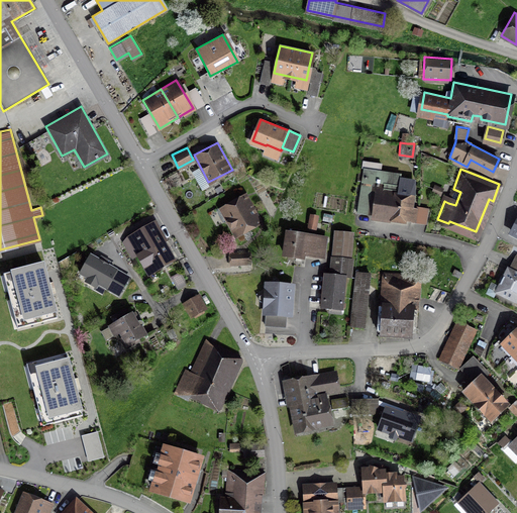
[(397,195),(373,191),(369,218),(404,223),(405,221),(425,224),(427,208),(416,207),(416,209),(410,208),(415,179),(400,177),(397,195)]
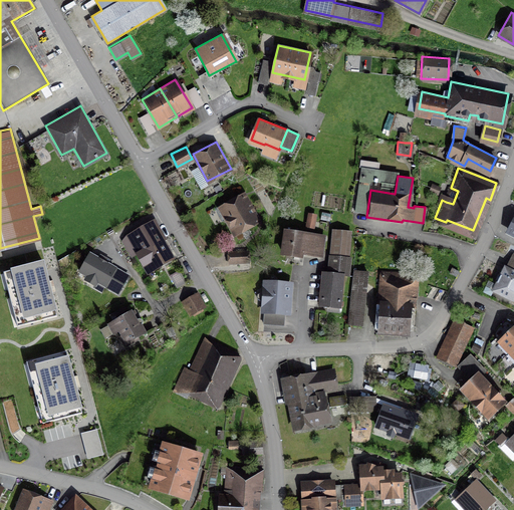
[(439,199),(442,200),(446,202),(449,194),(442,191),(439,199)]
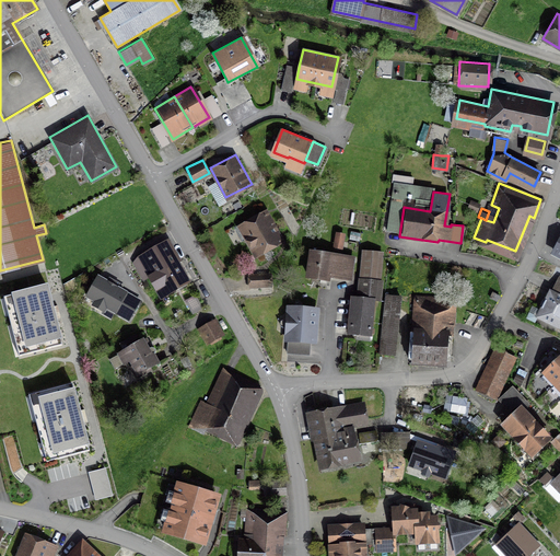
[(283,240),(265,209),(236,226),(255,257),(283,240)]
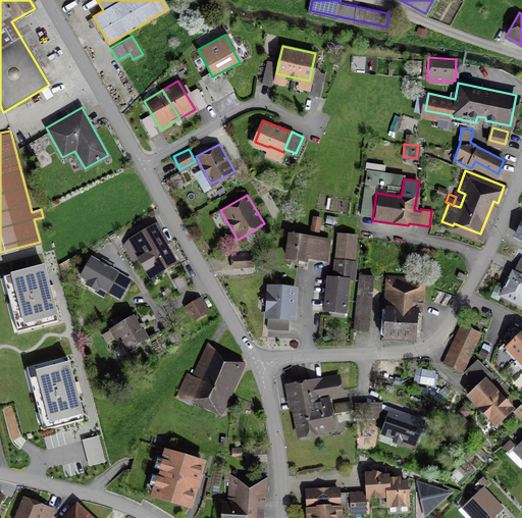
[(320,217),(312,216),(310,229),(318,231),(320,217)]
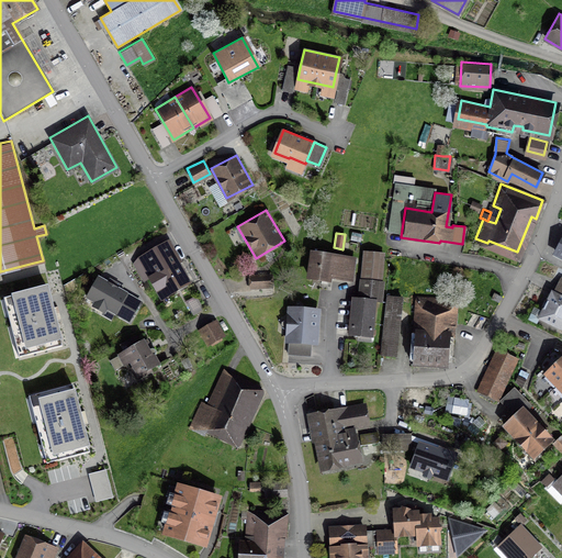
[(179,258),(168,240),(136,257),(160,298),(189,280),(177,259),(179,258)]
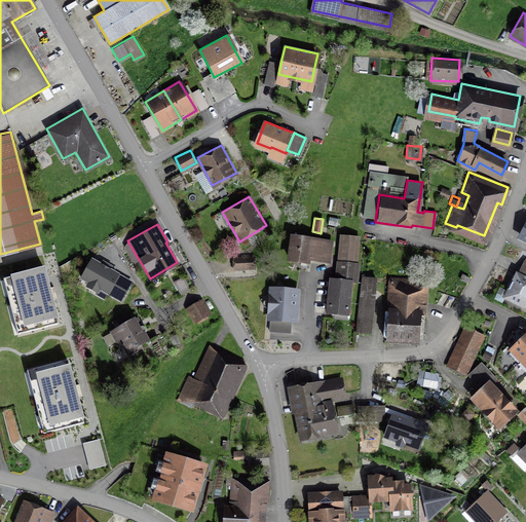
[(331,240),(289,234),(285,260),(306,263),(306,258),(328,261),(331,240)]
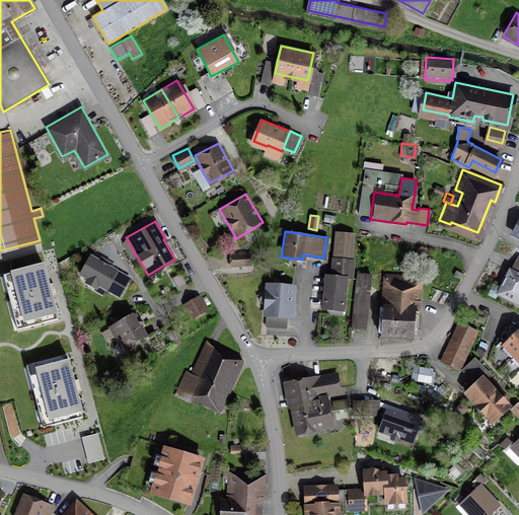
[(355,233),(335,231),(329,276),(346,278),(352,279),(354,260),(352,260),(355,233)]
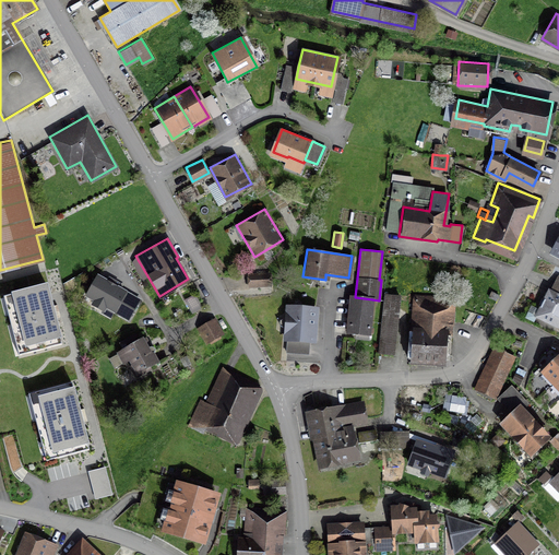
[(270,272),(250,272),(250,282),(271,282),(270,272)]
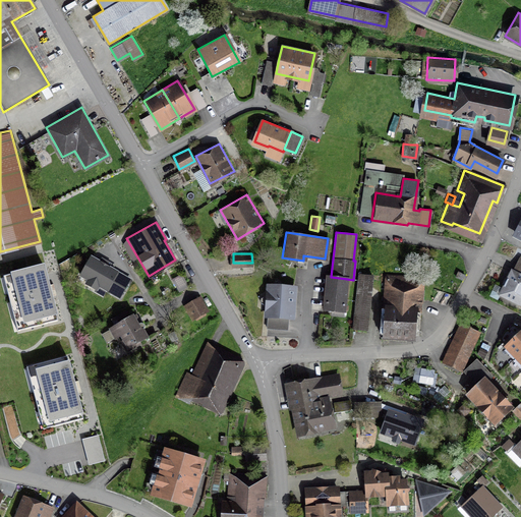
[(92,254),(81,272),(90,276),(87,281),(98,287),(100,283),(120,294),(123,288),(110,280),(117,269),(92,254)]
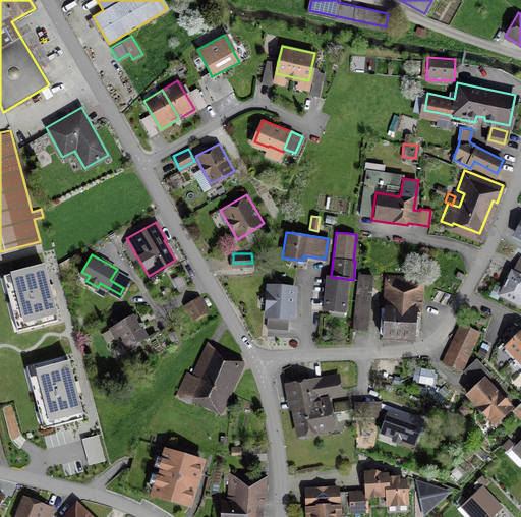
[(512,271),(510,270),(499,294),(519,303),(520,298),(520,257),(518,256),(512,271)]
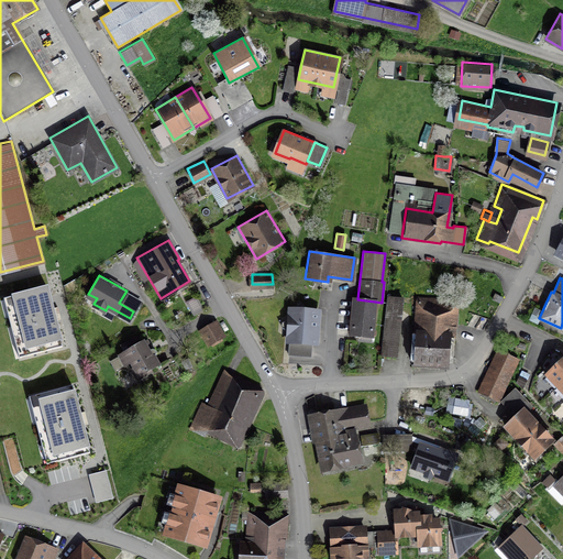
[(46,286),(4,296),(20,354),(62,343),(46,286)]
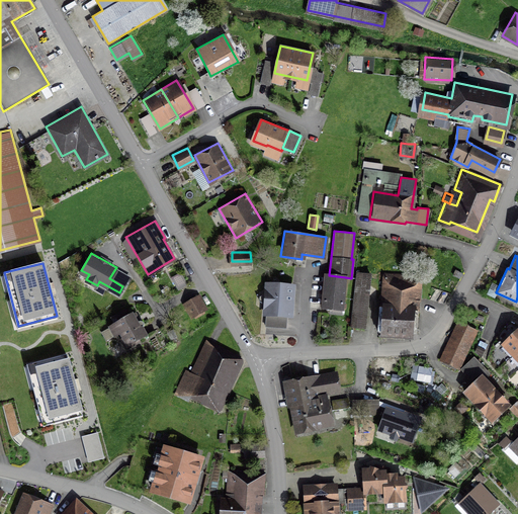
[(185,279),(180,271),(171,275),(176,284),(185,279)]
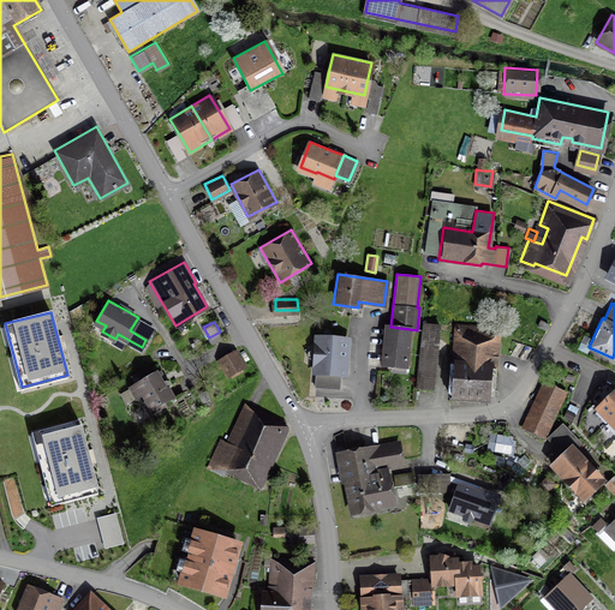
[(431,389),(439,324),(423,322),(416,387),(431,389)]
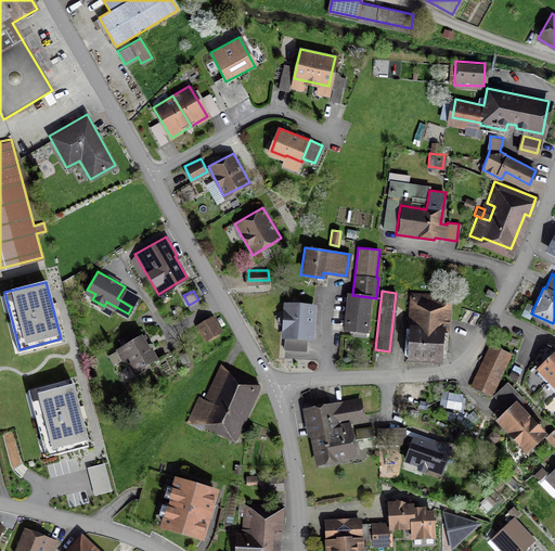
[(171,300),(167,293),(159,297),(163,305),(171,300)]
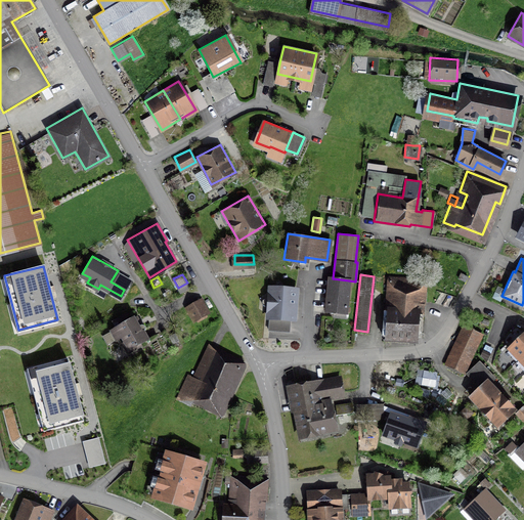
[(423,309),(424,278),(388,277),(385,338),(415,339),(416,309),(423,309)]
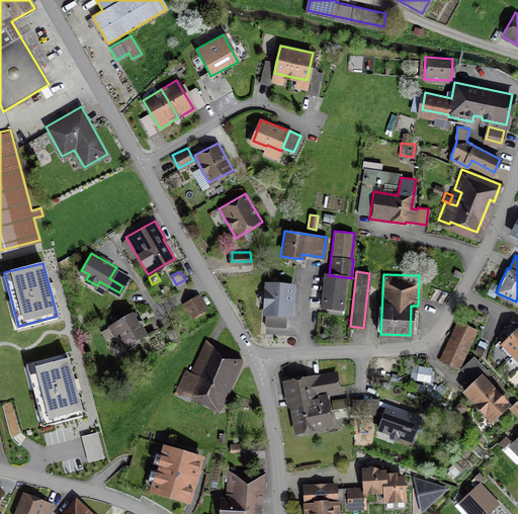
[(329,275),(324,275),(321,308),(341,310),(345,277),(329,275)]
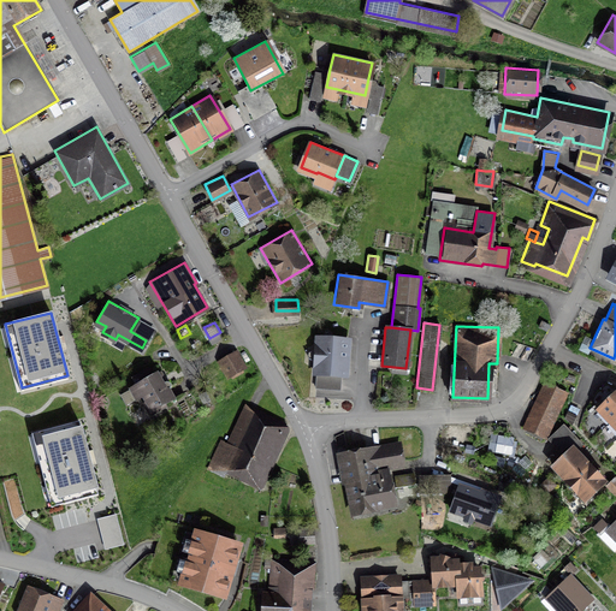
[(349,337),(314,334),(312,373),(317,374),(339,375),(347,375),(349,337)]
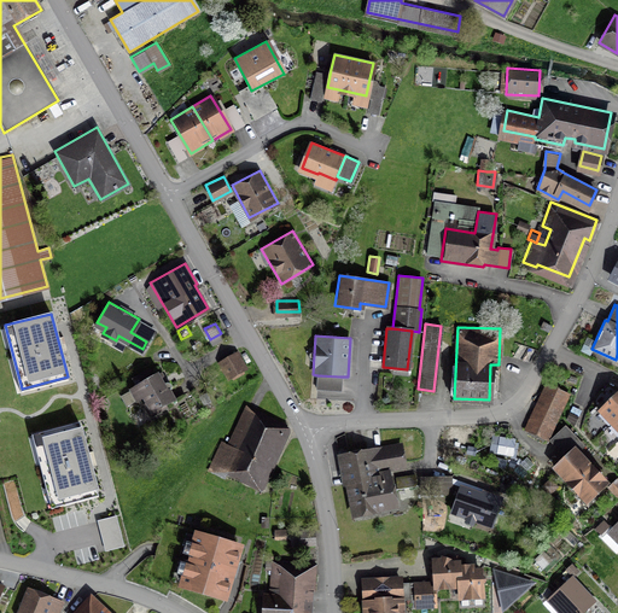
[(245,365),(237,350),(219,361),(227,375),(245,365)]
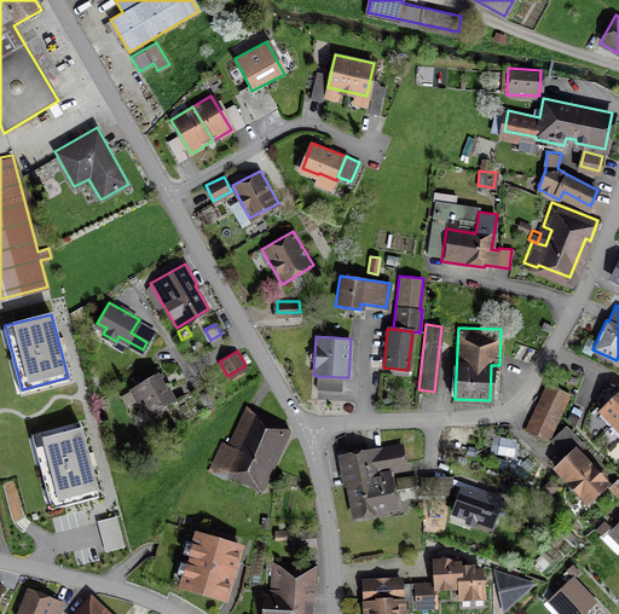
[(157,372),(127,388),(134,401),(142,398),(150,412),(174,399),(167,387),(165,388),(157,372)]
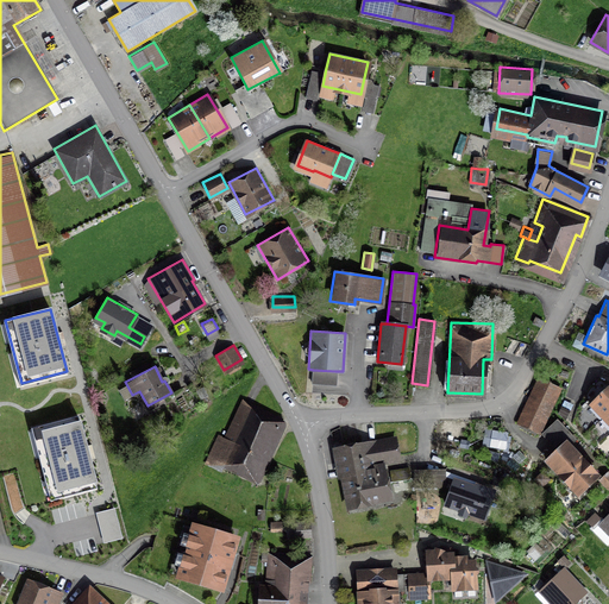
[(334,383),(336,371),(313,370),(312,382),(334,383)]
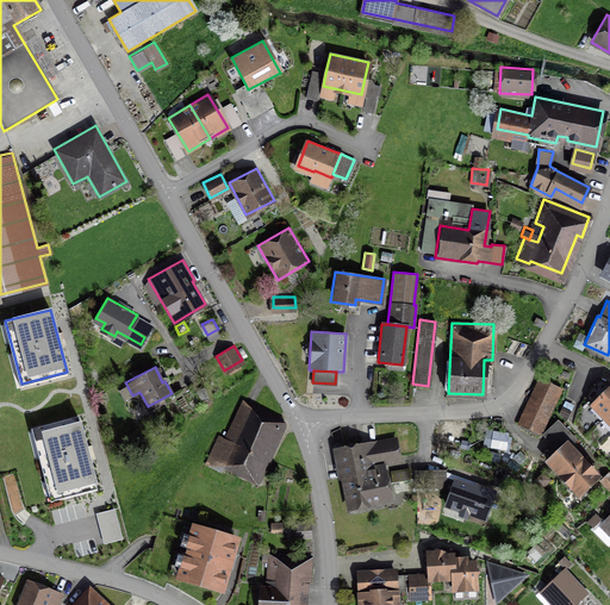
[(560,387),(542,378),(520,420),(537,430),(560,387)]
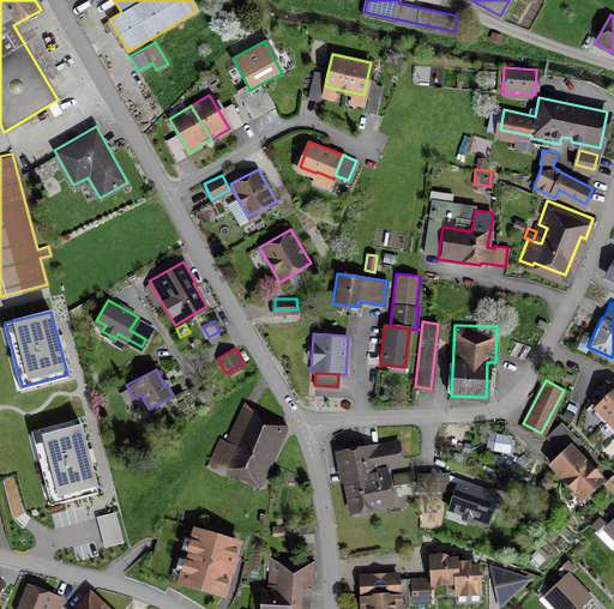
[(613,386),(593,406),(613,428),(613,386)]
